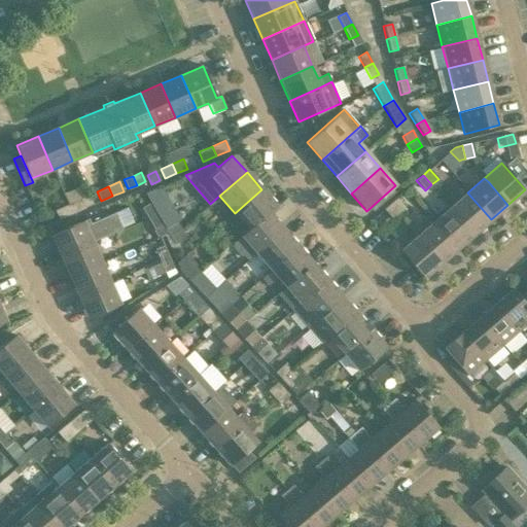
[(277,206),(261,189),(235,213),(248,229),(269,213),(277,206)]
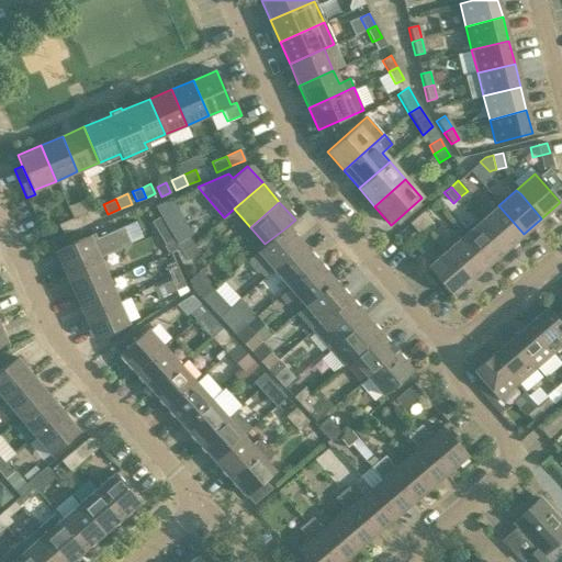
[(498,205),(481,221),(506,249),(524,234),(498,205)]
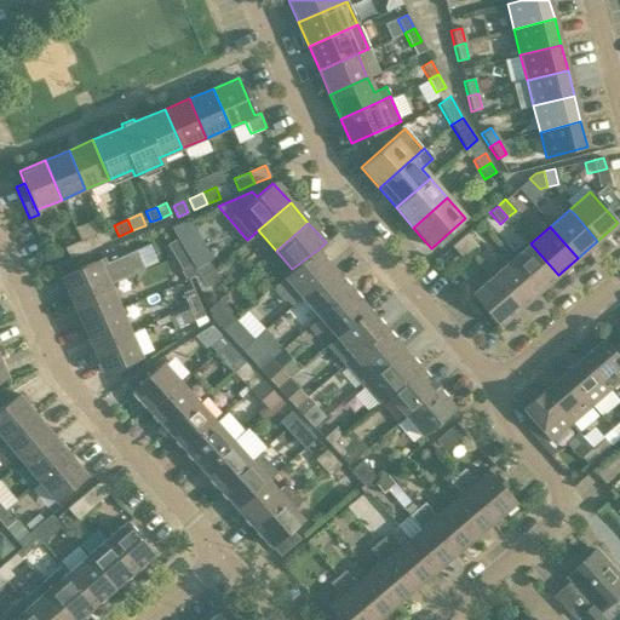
[(466,233),(458,240),(469,252),(476,245),(466,233)]
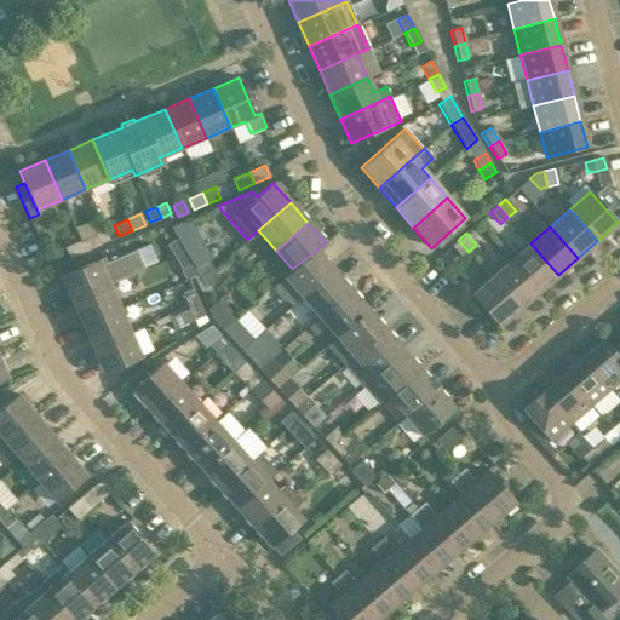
[(95,234),(79,240),(84,252),(99,245),(95,234)]
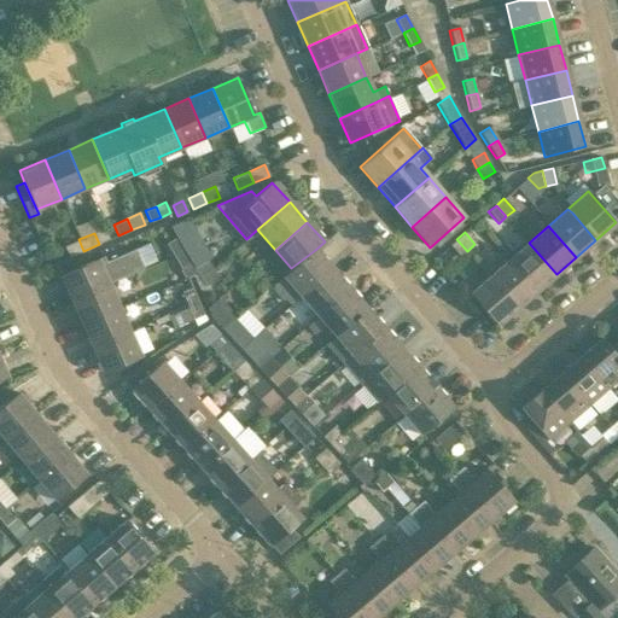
[(165,244),(173,257),(182,251),(175,238),(165,244)]
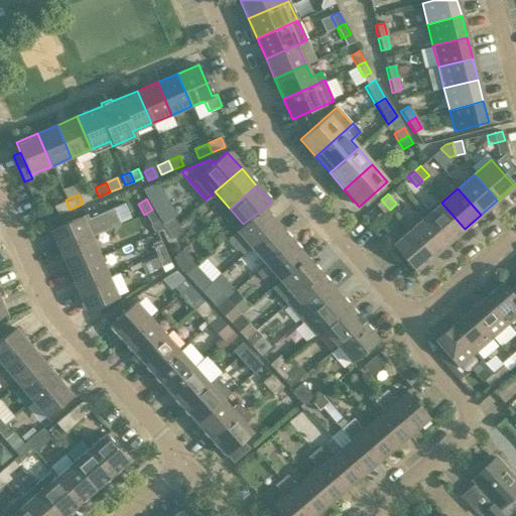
[(56,215),(70,210),(66,200),(52,206),(56,215)]
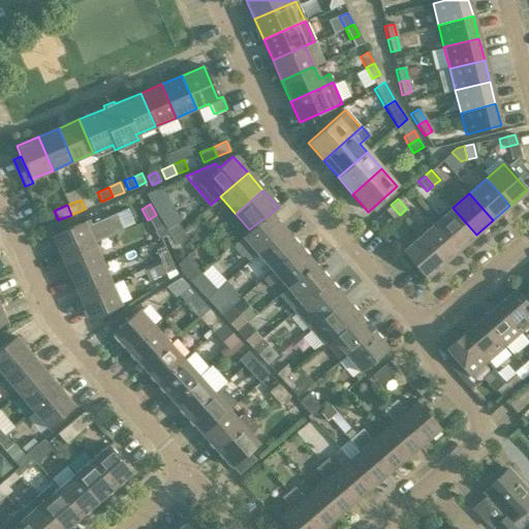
[(400,215),(391,205),(384,211),(393,220),(400,215)]
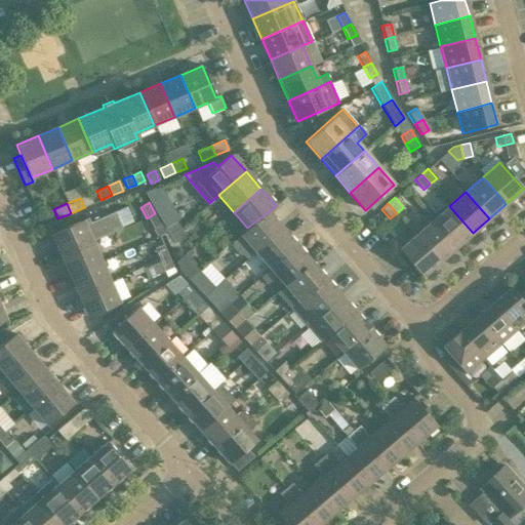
[(456,247),(473,233),(449,206),(433,220),(456,247)]
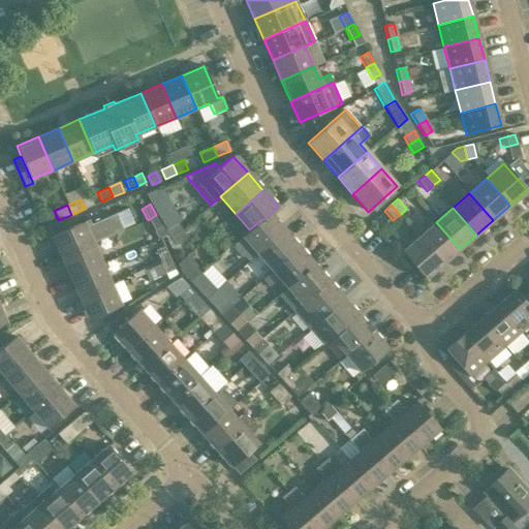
[(51,237),(60,257),(93,243),(122,229),(115,214),(90,224),(88,220),(51,237)]
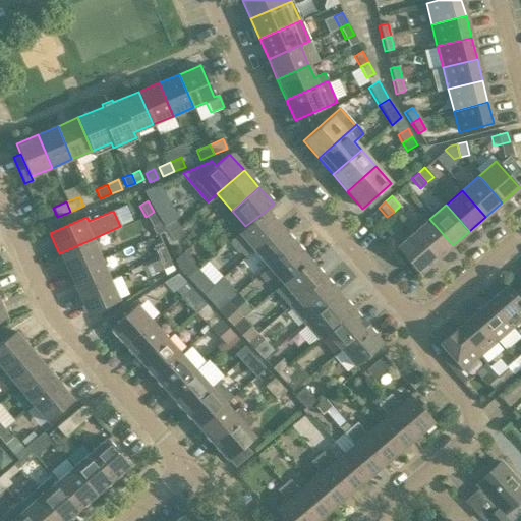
[(266,211),(245,226),(238,233),(231,240),(245,256),(252,250),(280,227),(266,211)]
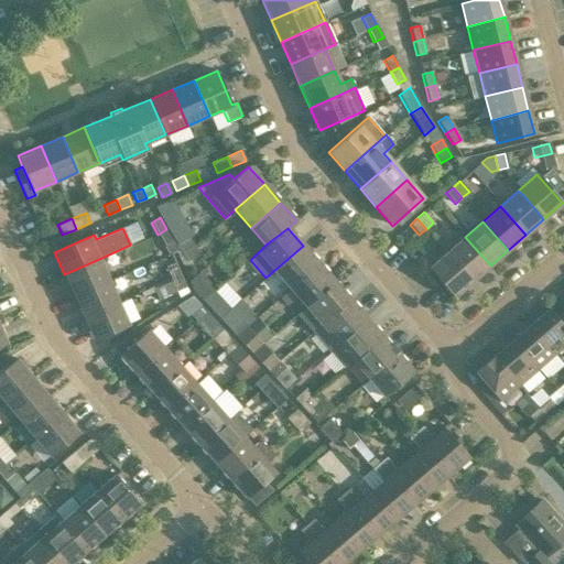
[(166,229),(158,235),(165,246),(174,240),(166,229)]
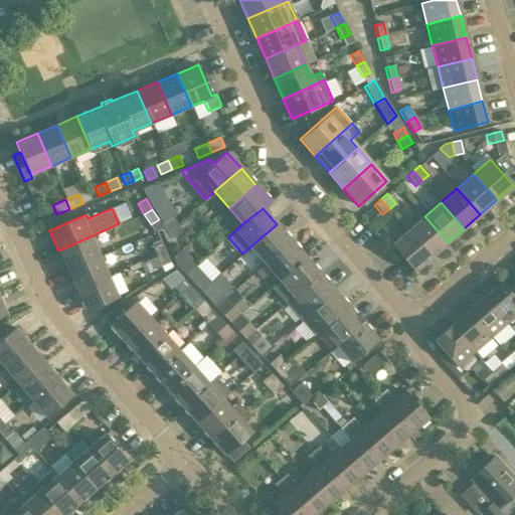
[(424,216),(407,230),(431,256),(448,242),(424,216)]
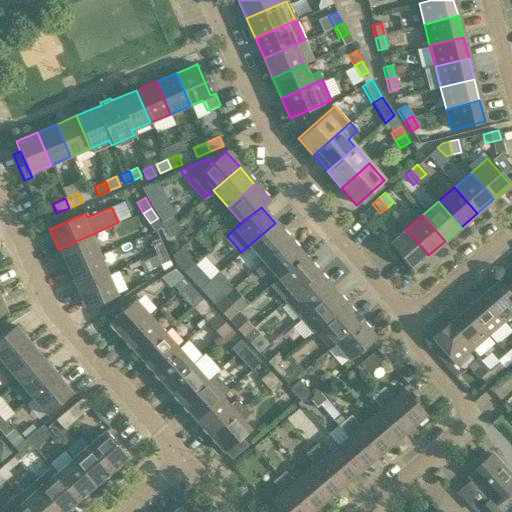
[(160,223),(165,230),(176,224),(171,216),(160,223)]
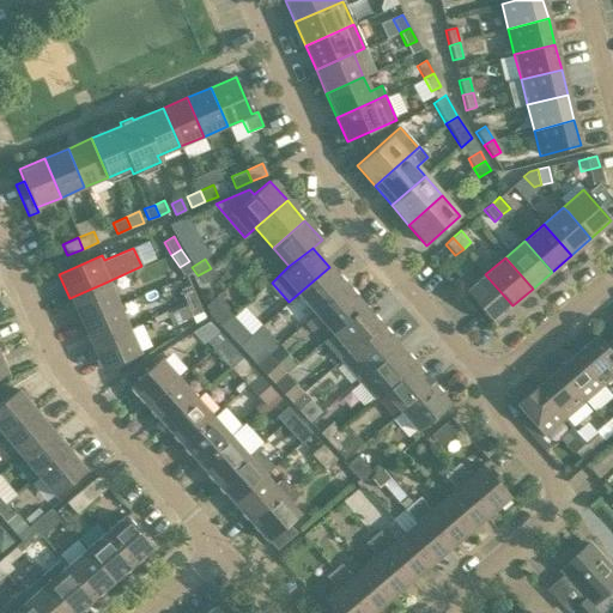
[(297,295),(315,314),(346,286),(329,267),(297,295)]
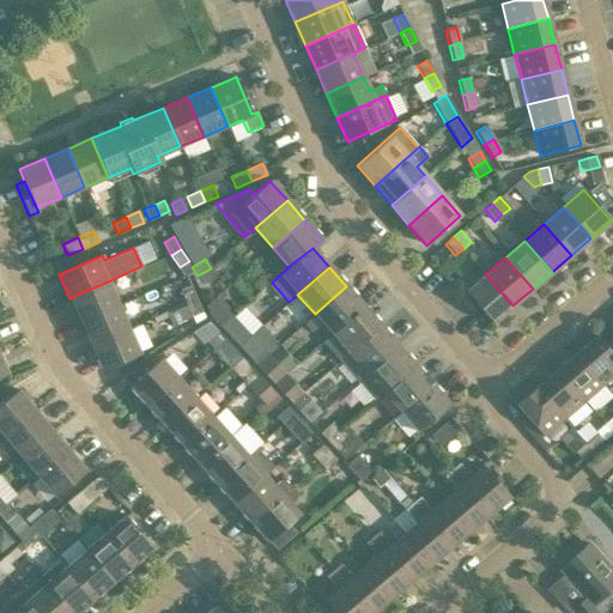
[(216,277),(211,268),(198,275),(202,285),(216,277)]
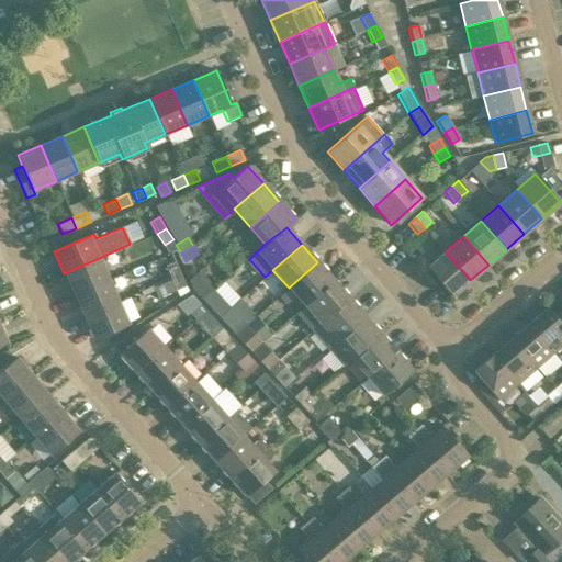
[(451,296),(470,280),(445,251),(427,268),(451,296)]
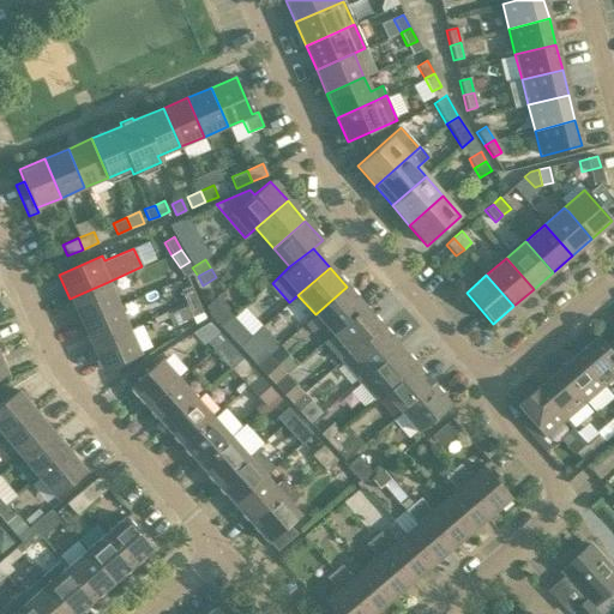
[(118,306),(108,282),(70,299),(80,323),(118,306)]
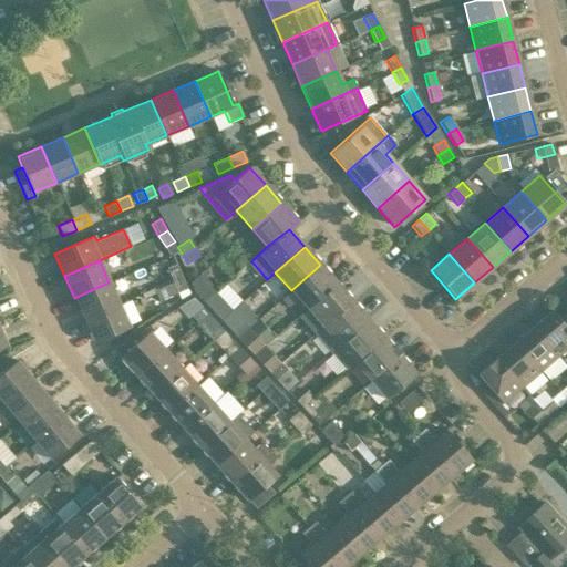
[(166,268),(172,281),(181,277),(175,265),(166,268)]
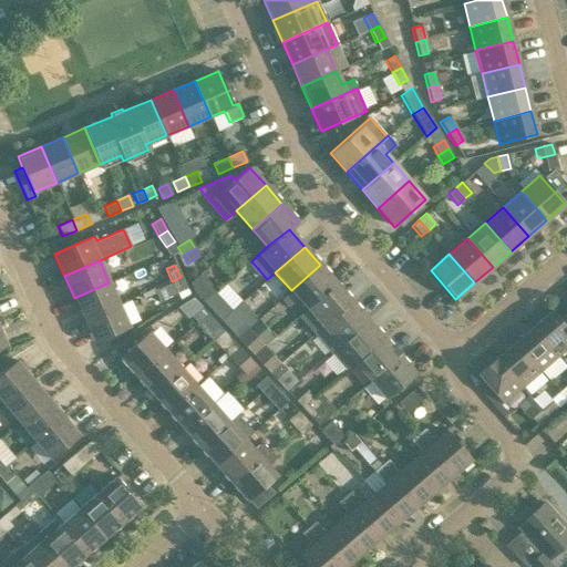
[(336,282),(320,265),(291,290),(281,299),(287,306),(297,297),(307,308),(336,282)]
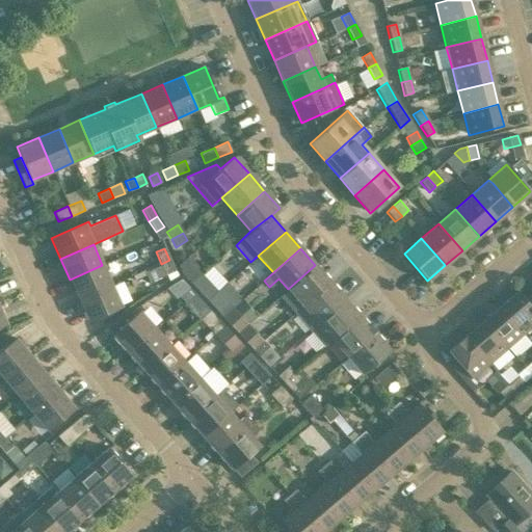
[(169,260),(161,264),(166,275),(175,271),(169,260)]
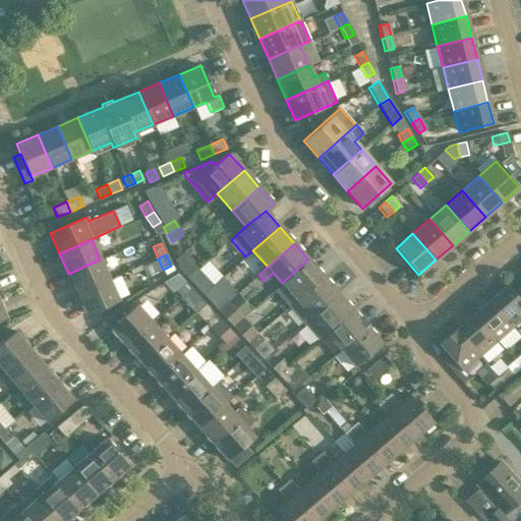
[(68,274),(77,294),(109,280),(100,259),(68,274)]
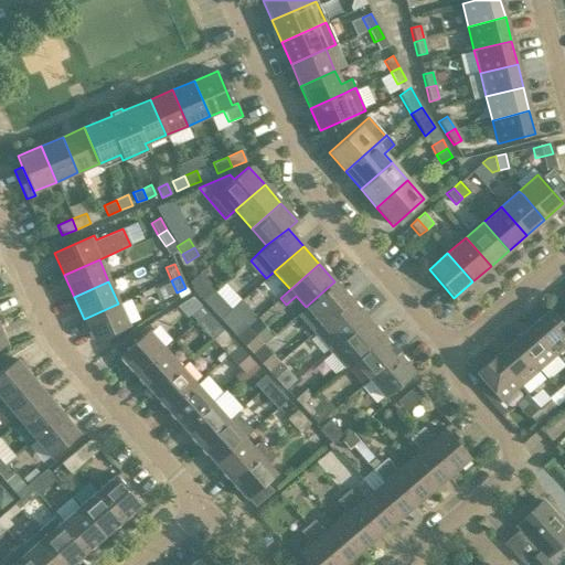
[(306,307),(321,326),(350,300),(334,281),(306,307)]
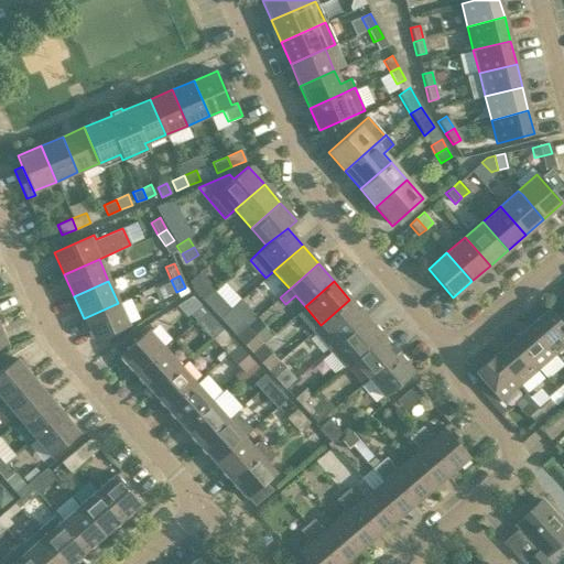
[(196,294),(203,301),(214,292),(207,284),(196,294)]
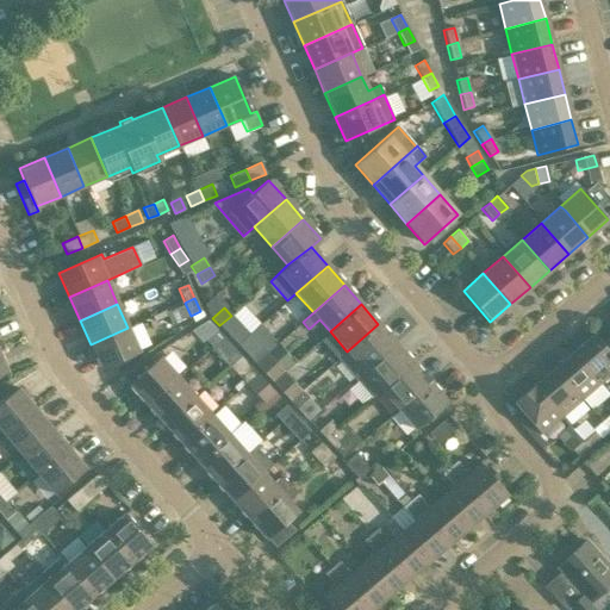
[(237,323),(231,316),(219,325),(237,346),(248,335),(237,323)]
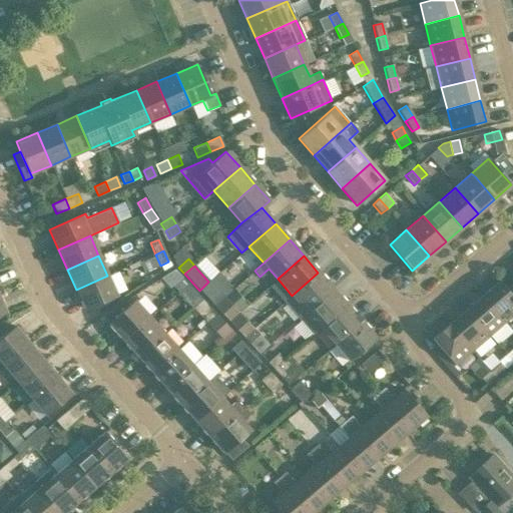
[(318,273),(292,296),(283,304),(297,320),(333,289),(318,273)]
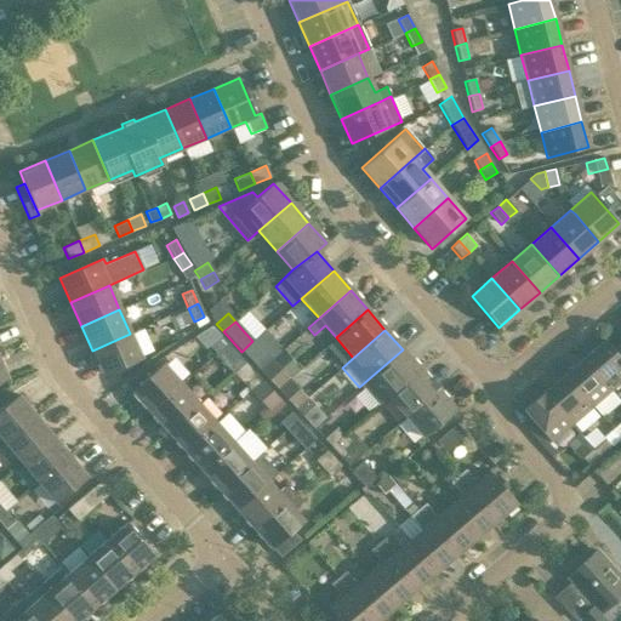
[(141,358),(130,334),(92,351),(103,375),(141,358)]
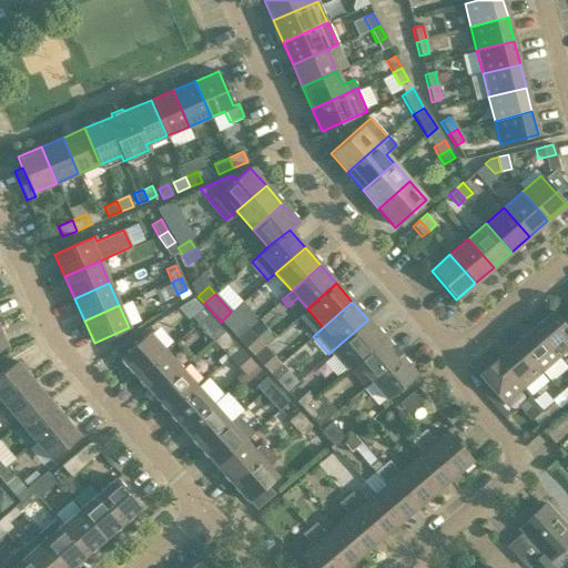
[(190,316),(196,324),(206,314),(200,307),(190,316)]
